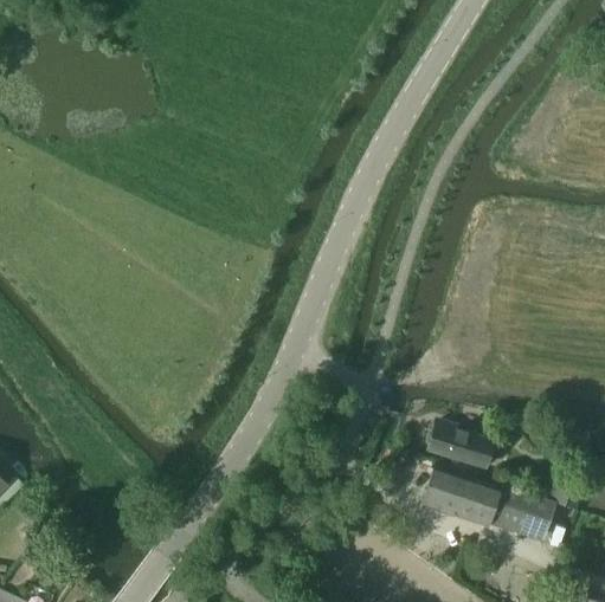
[(427,452),(487,470),(494,444),(436,426),(427,452)]
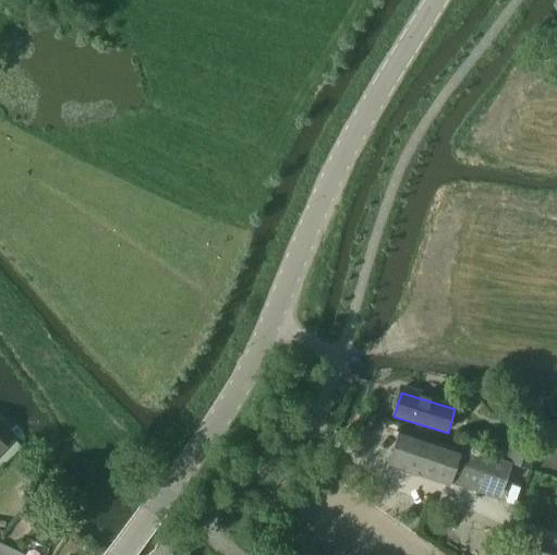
[(450,486),(451,482),(462,449),(462,448),(401,427),(388,465),(450,486)]
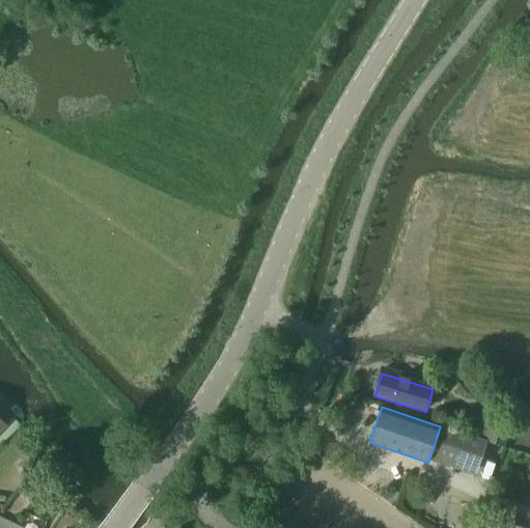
[(506,448),(511,429),(493,424),(486,442),(506,448)]
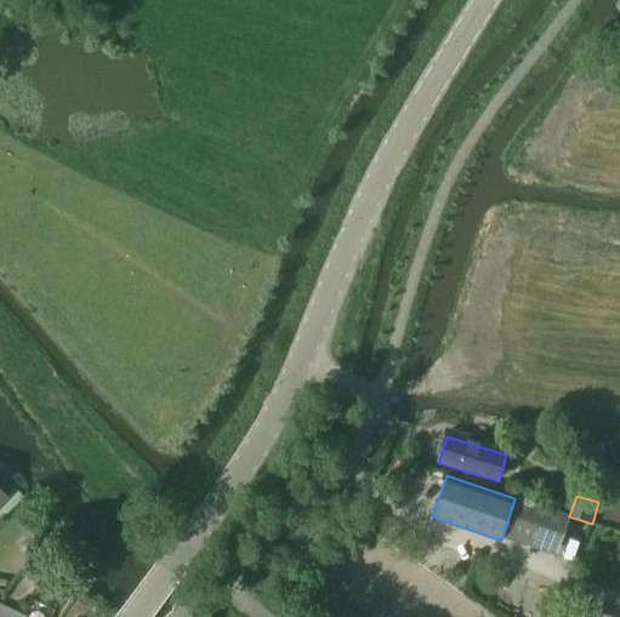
[(572,519),(515,500),(502,536),(558,555),(572,519)]
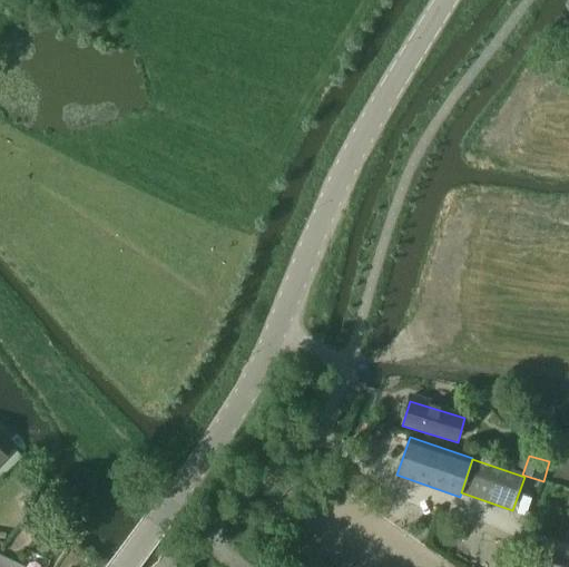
[(37,511),(47,500),(39,494),(29,504),(37,511)]
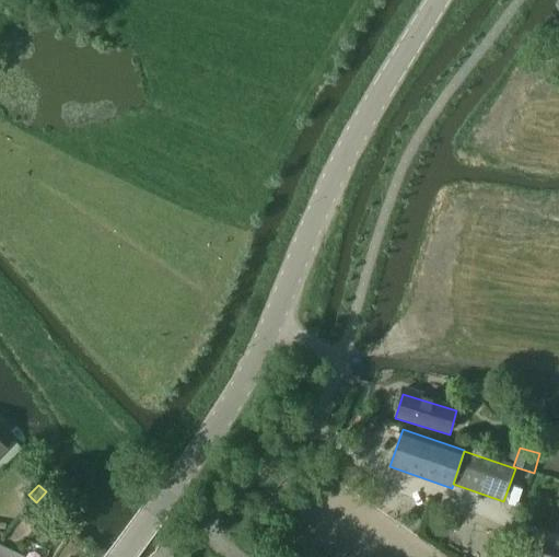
[(499,556),(507,541),(497,536),(488,556),(499,556)]
